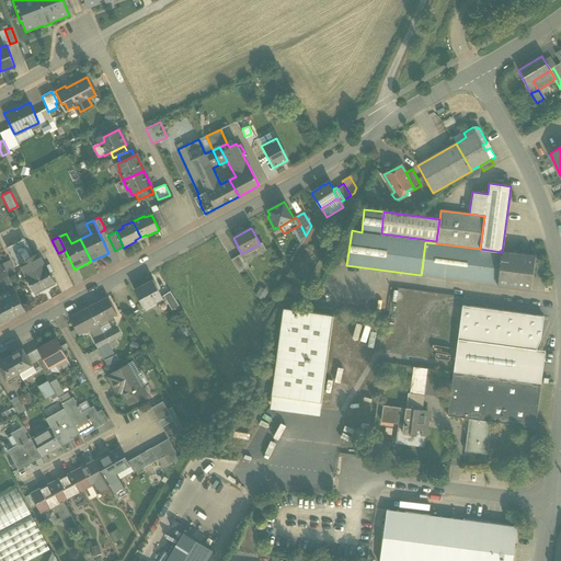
[(24,239),(7,248),(16,266),(20,264),(33,256),(24,239)]
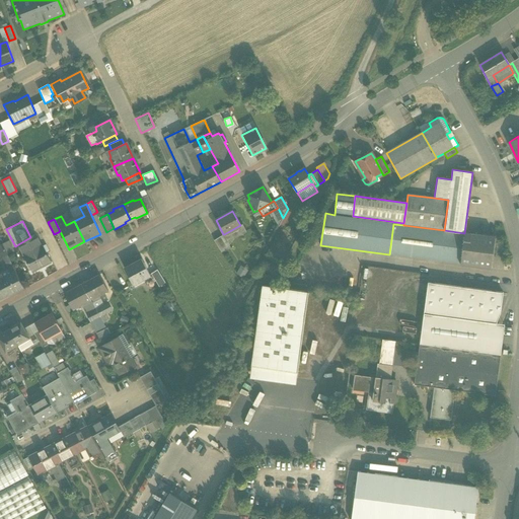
[(240,225),(224,234),(223,234),(220,236),(227,248),(229,246),(227,242),(246,231),(242,224),(240,225)]
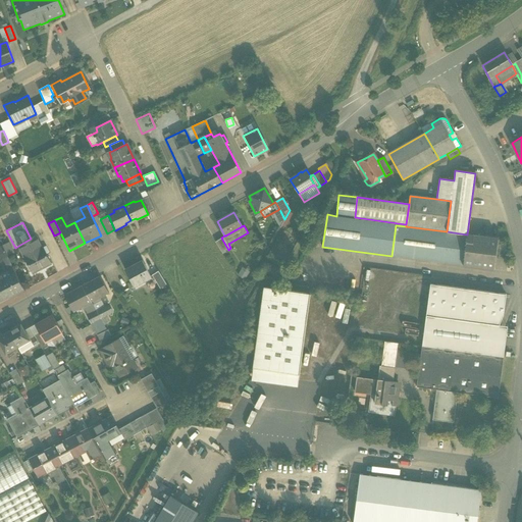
[(406,226),(396,225),(392,256),(463,265),(467,235),(447,231),(406,226)]
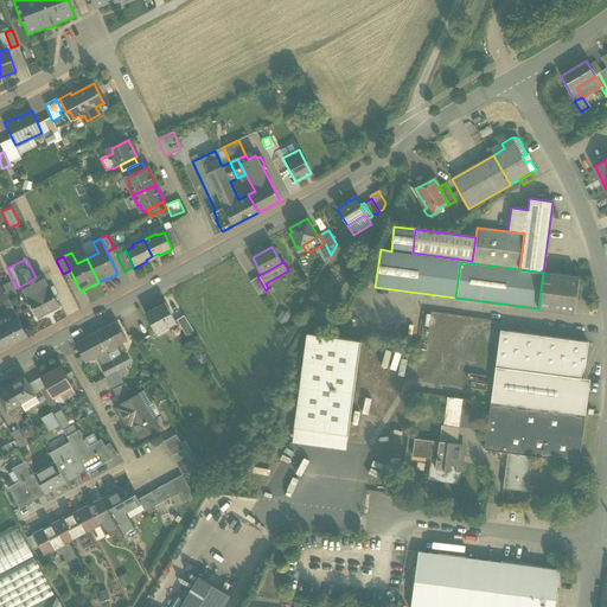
[(543,273),(538,308),(538,310),(574,314),(579,278),(543,273)]
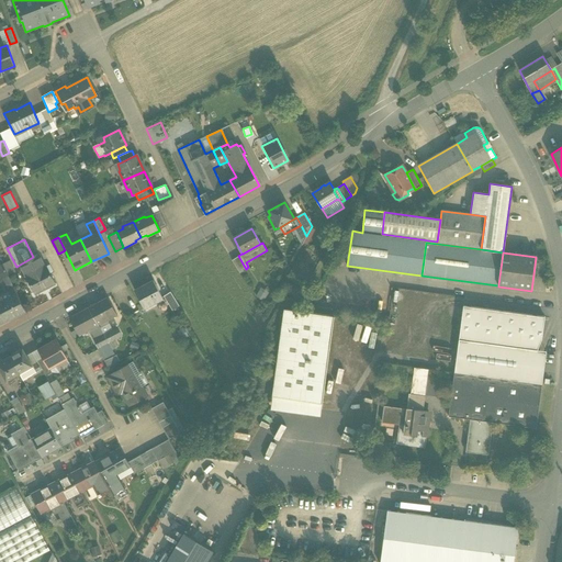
[(45,267),(38,255),(33,257),(20,265),(26,277),(25,277),(34,294),(55,283),(46,267),(45,267)]
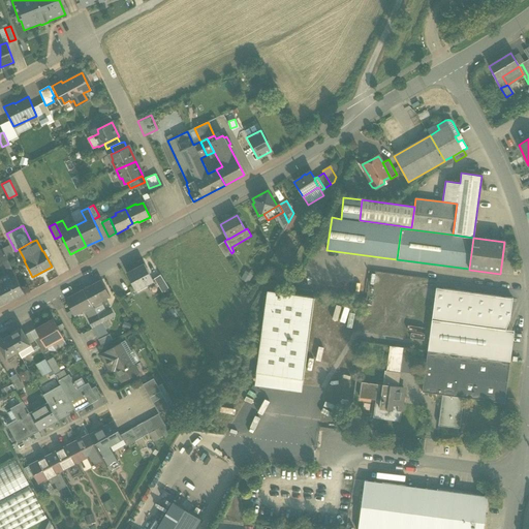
[(231,253),(224,241),(217,245),(225,257),(231,253)]
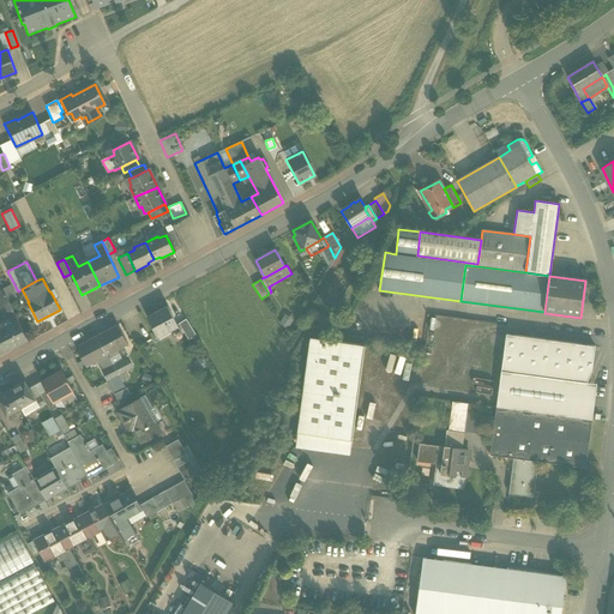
[(13,325),(1,330),(0,327),(0,354),(28,341),(8,301),(4,305),(13,325)]
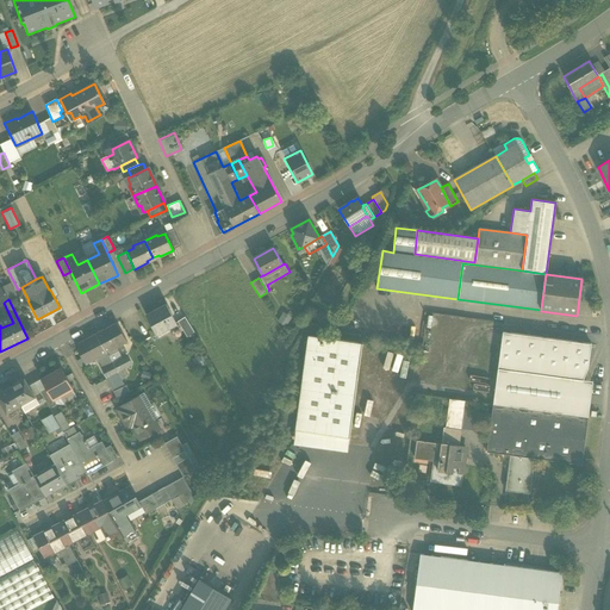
[(166,306),(148,316),(156,332),(175,323),(166,306)]
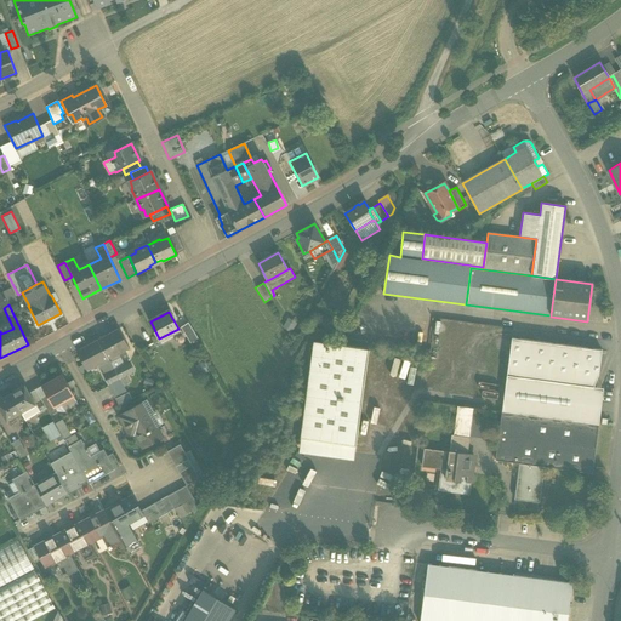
[(198,339),(188,323),(181,328),(191,342),(198,339)]
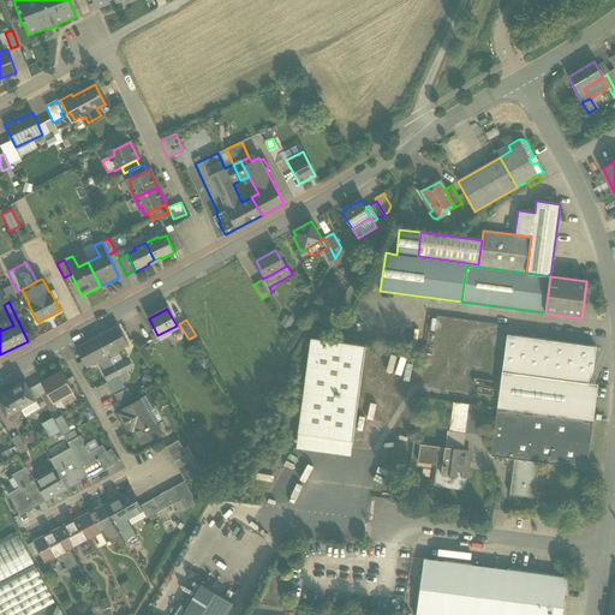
[(118,326),(96,336),(107,356),(113,366),(123,362),(117,350),(127,344),(118,326)]
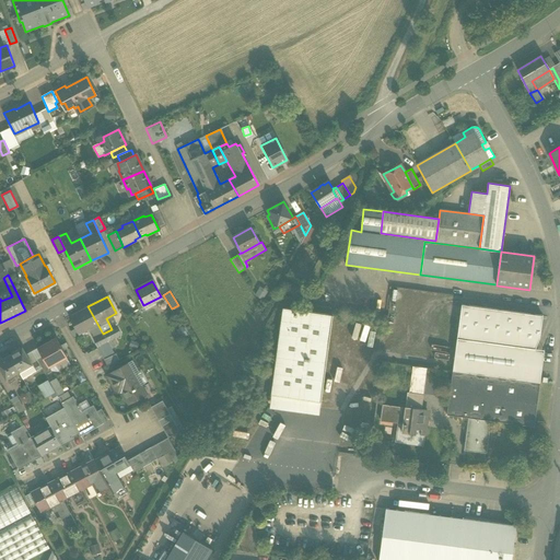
[(543,316),(462,305),(453,371),(540,383),(541,372),(525,370),(528,349),(535,349),(539,338),(543,316)]
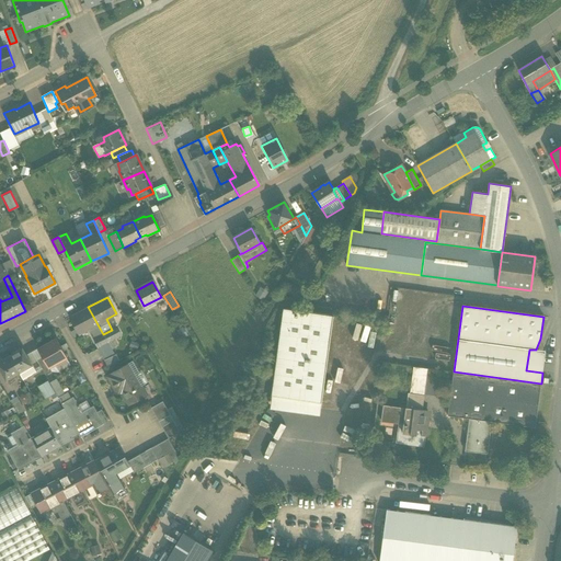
[(88,307),(69,317),(79,334),(98,324),(88,307)]
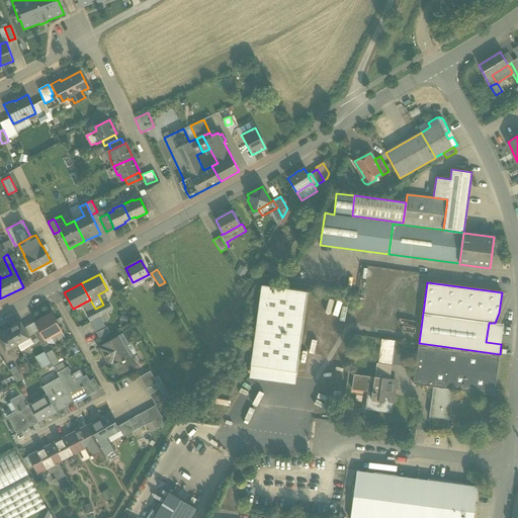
[(308,291),(262,285),(251,365),(296,372),(308,291)]
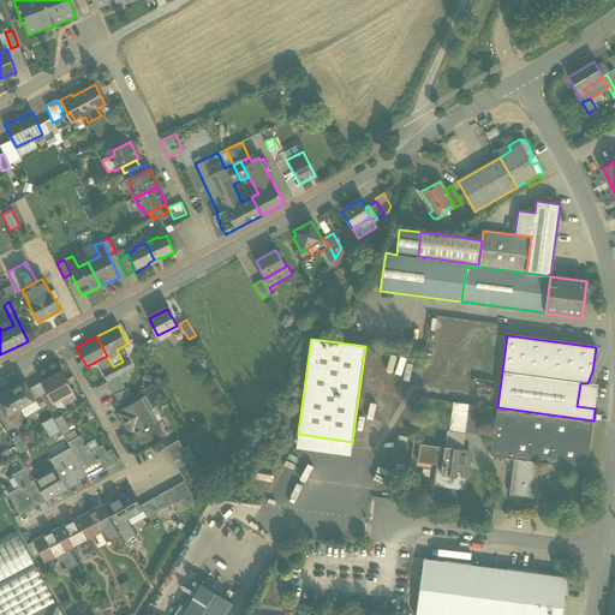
[(123,362),(113,366),(118,375),(132,366),(127,358),(123,362)]
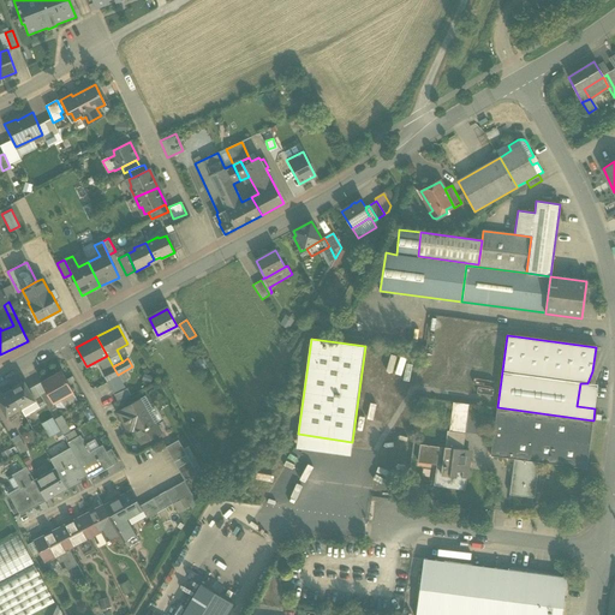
[(113,366),(103,371),(107,380),(118,375),(113,366)]
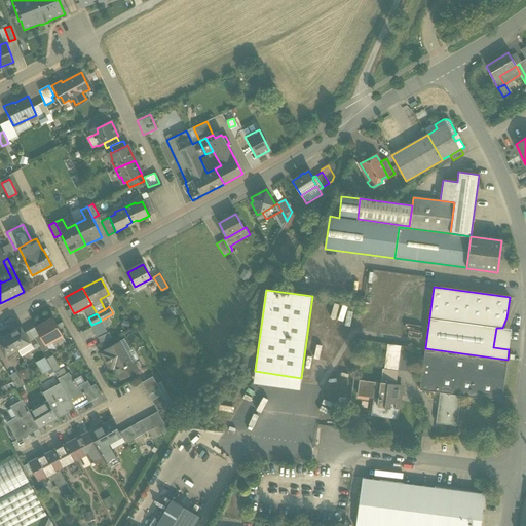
[(52,317),(35,327),(39,335),(45,345),(46,345),(63,336),(52,317)]
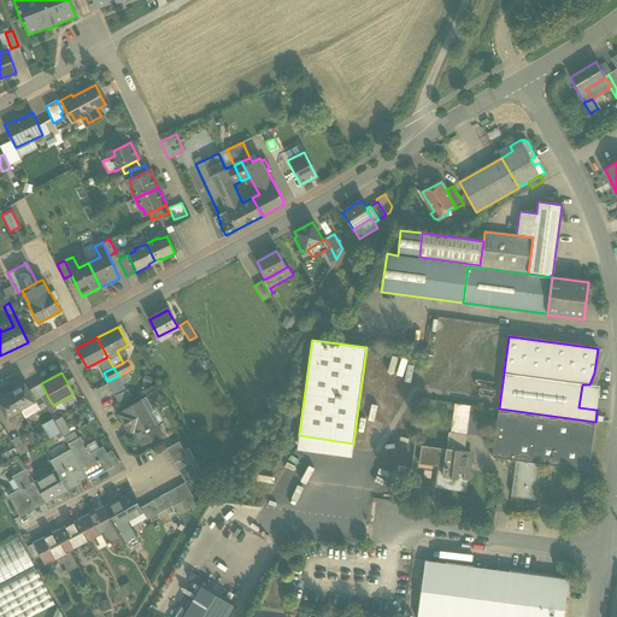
[(118,376),(107,381),(115,394),(125,388),(118,376)]
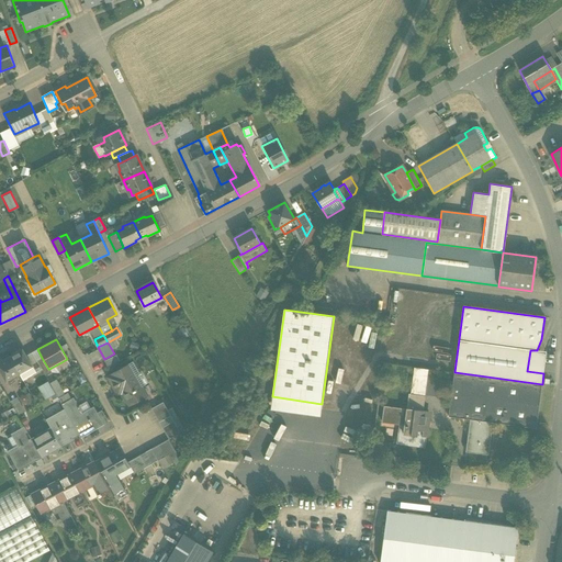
[(22,349),(9,357),(19,374),(23,381),(23,380),(32,374),(29,369),(32,367),(26,356),(22,349)]
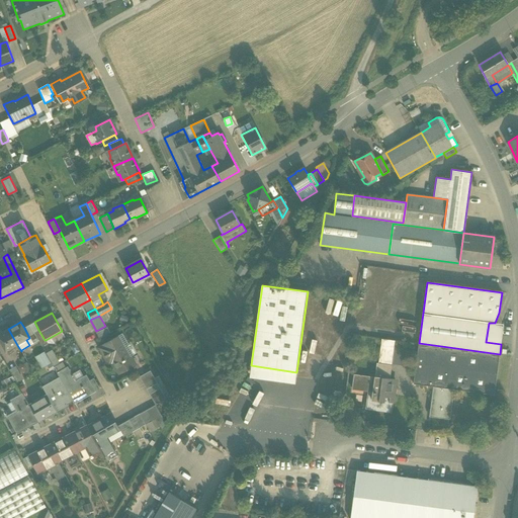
[(34,322),(24,328),(29,338),(33,344),(38,341),(33,333),(38,330),(34,322)]
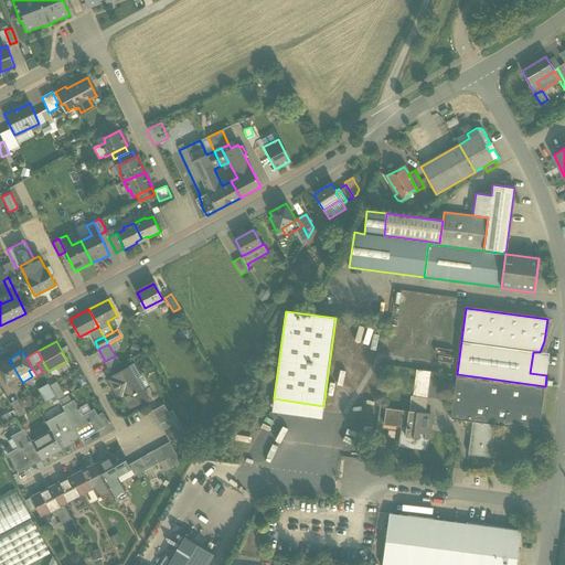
[(117,358),(105,363),(108,369),(119,363),(117,358)]
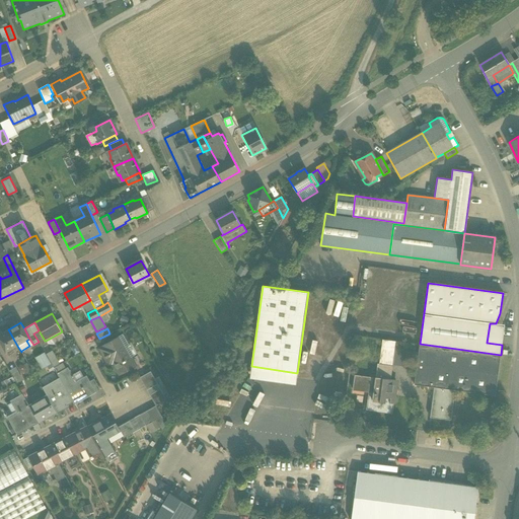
[(8,329),(0,334),(0,342),(5,352),(17,346),(8,329)]
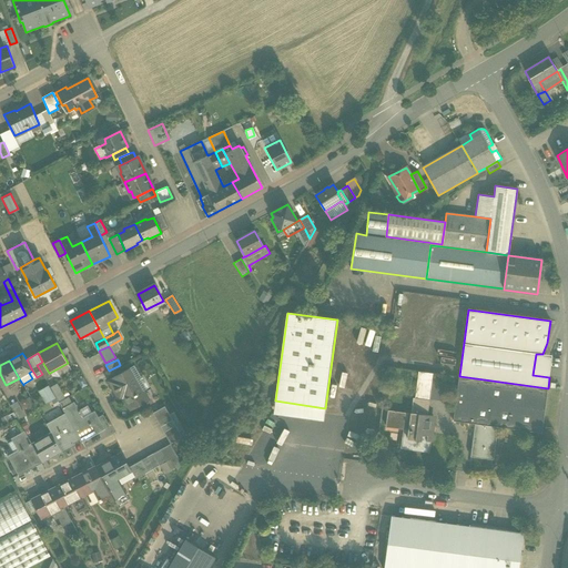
[(42,362),(37,365),(42,374),(46,379),(52,376),(50,373),(49,373),(42,362)]
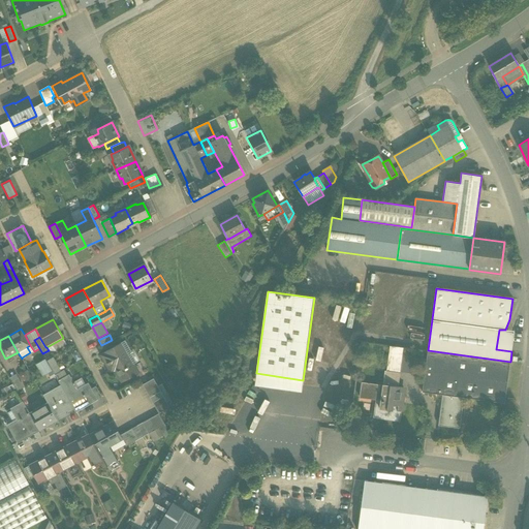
[(122,343),(104,352),(104,353),(100,355),(105,364),(109,362),(121,382),(138,372),(122,343)]
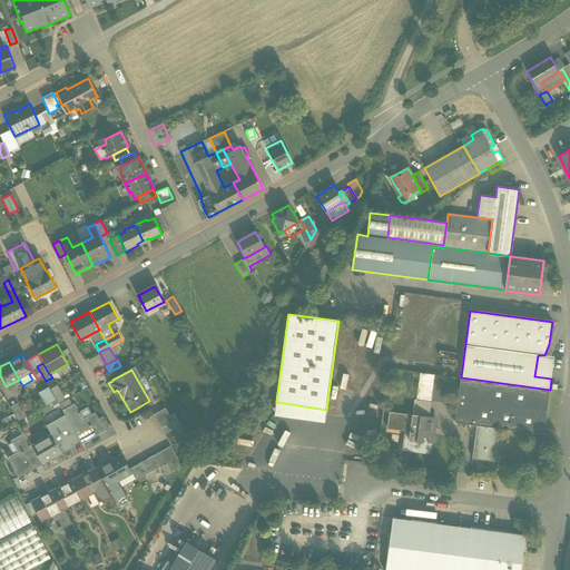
[(550,390),(461,377),(454,422),(477,425),(500,429),(543,434),(550,390)]
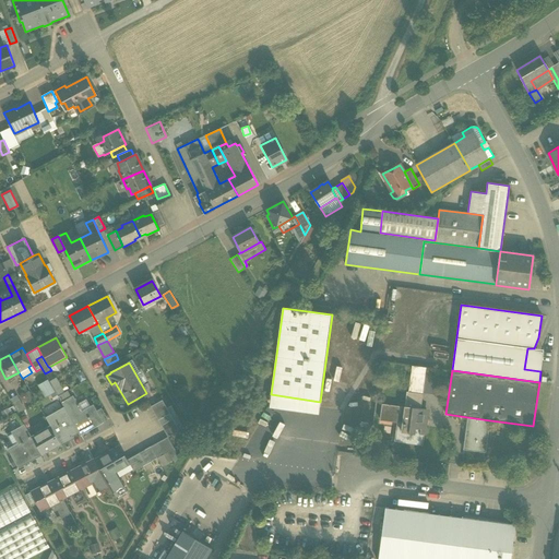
[(47,382),(38,388),(44,397),(52,392),(47,382)]
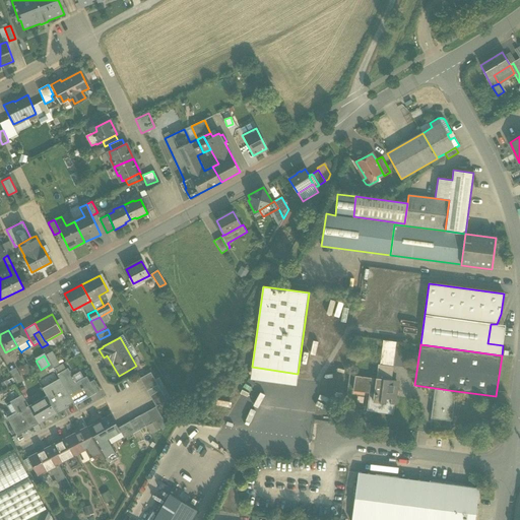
[(86,378),(74,384),(72,381),(75,380),(73,376),(71,377),(67,369),(57,375),(60,379),(73,402),(74,405),(95,393),(86,378)]
